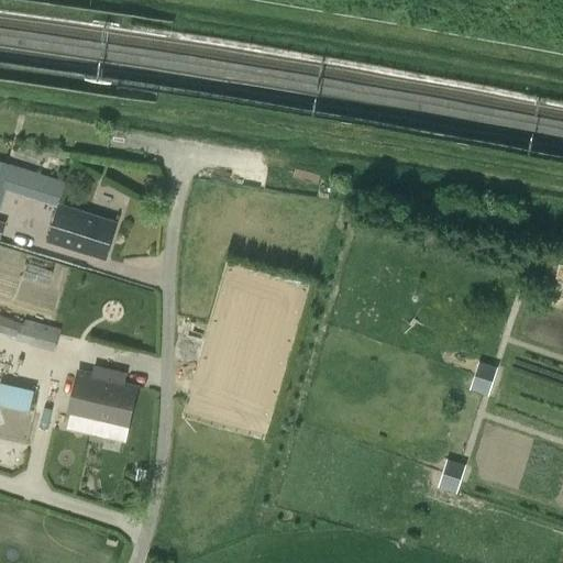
[(66,181),(11,164),(6,180),(61,199),(66,181)]
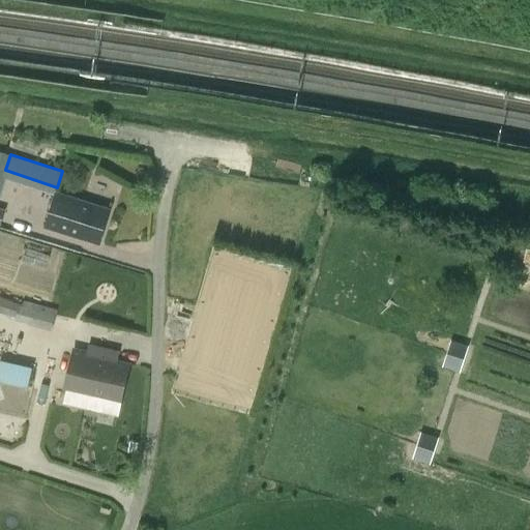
[(100,243),(111,208),(57,190),(46,226),(100,243)]
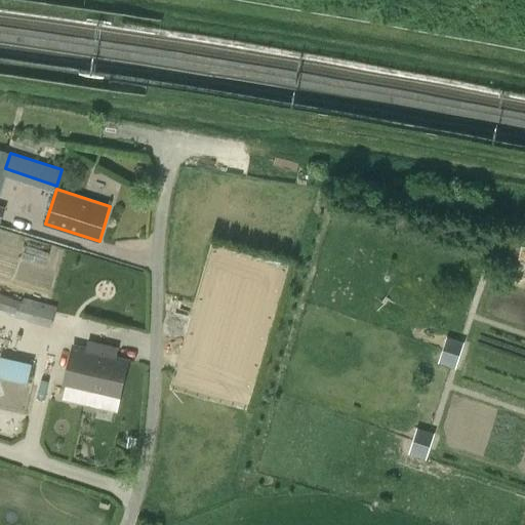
[(15,316),(51,327),(56,306),(23,296),(22,300),(0,293),(0,309),(15,314),(15,316)]
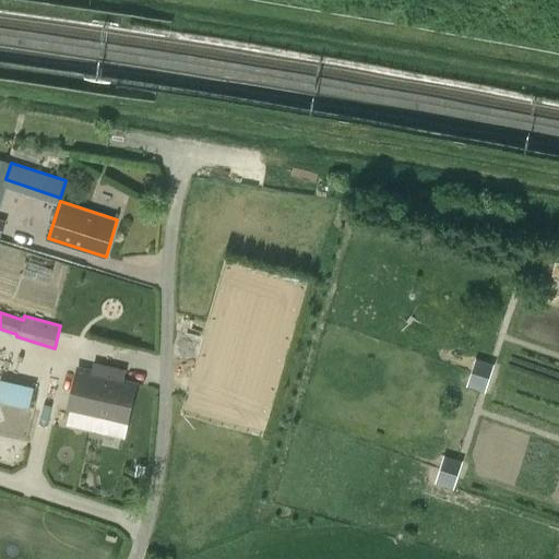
[(474,356),(465,384),(484,390),(492,361),(474,356)]
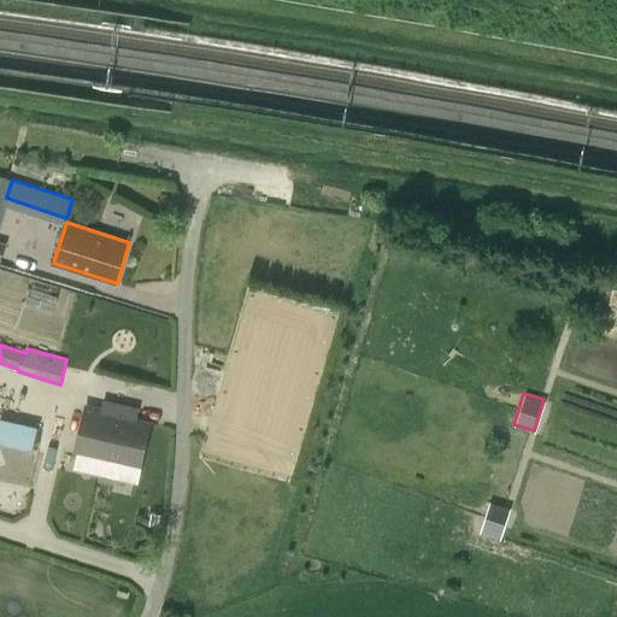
[(74,469),(137,483),(151,424),(119,416),(119,415),(88,406),(74,469)]
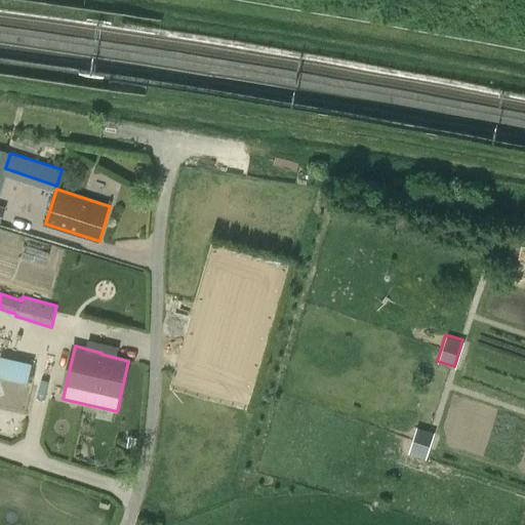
[(37,388),(40,374),(33,372),(29,386),(37,388)]
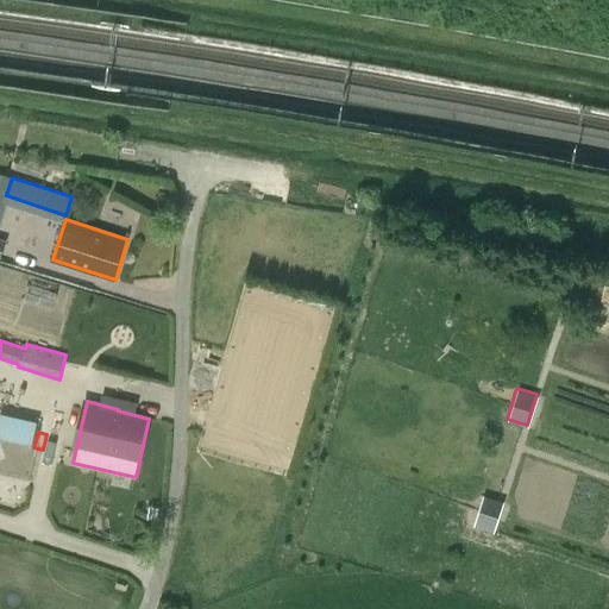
[(490,532),(500,501),(484,496),(475,527),(490,532)]
